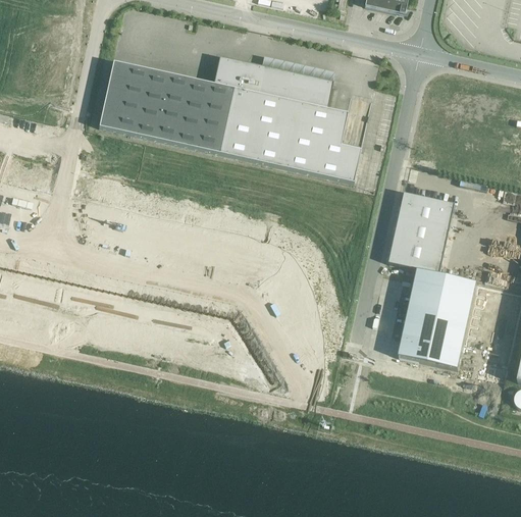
[(364,0),(363,4),(396,11),(396,9),(397,9),(398,9),(398,11),(403,12),(405,5),(406,0),(364,0)]
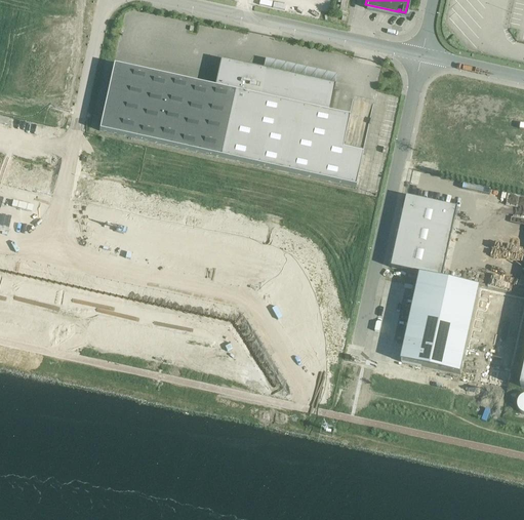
[(265,54),(262,65),(267,67),(278,69),(288,71),(297,73),(309,75),(319,78),(328,80),(333,81),(335,70),(265,54)]
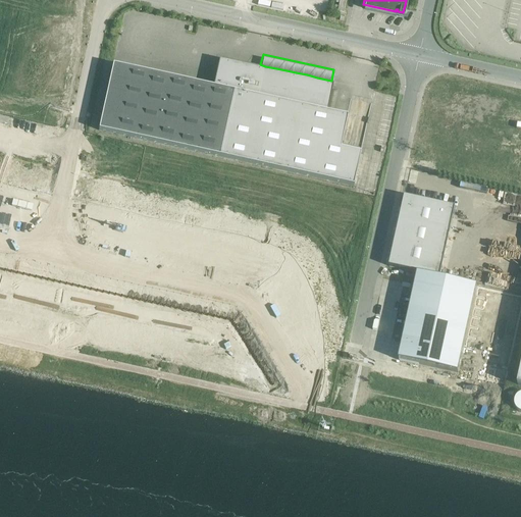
[(265,66),(260,64),(249,62),(240,60),(227,57),(218,55),(212,83),(161,71),(112,60),(98,125),(353,182),(360,149),(359,149),(354,147),(349,146),(344,145),(340,144),(347,112),(346,111),(326,107),(332,81),(331,81),(326,80),(317,78),(307,74),(296,72),(287,70),(276,68),(265,66)]
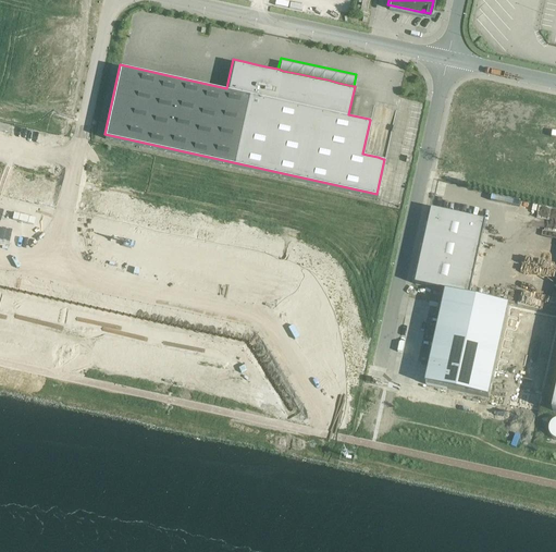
[(485,217),(431,205),(415,280),(469,292),(469,291),(485,217)]
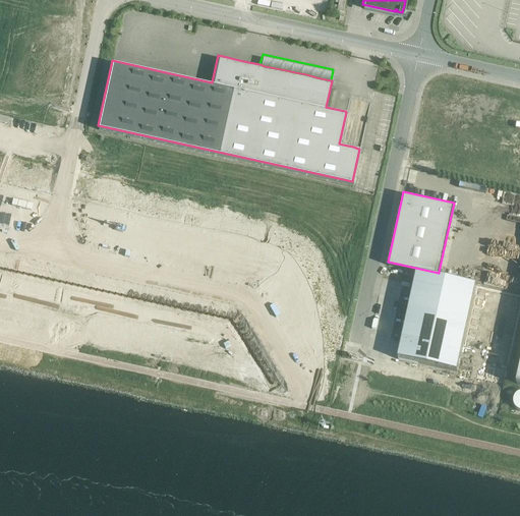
[(401,336),(397,355),(398,355),(455,367),(456,367),(457,364),(463,337),(475,281),(416,268),(416,269),(401,336)]
